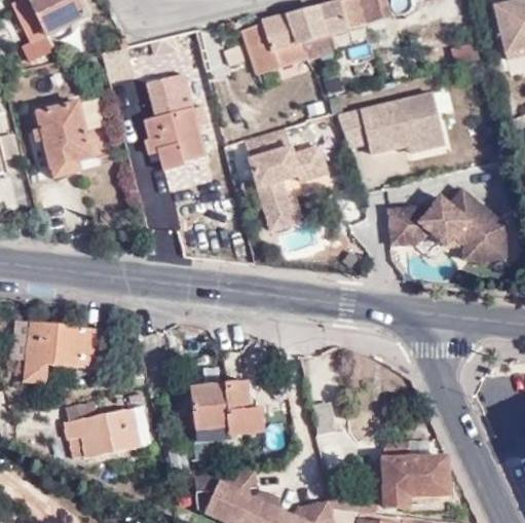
[(17,0),(11,3),(24,29),(16,33),(31,61),(52,49),(46,36),(86,15),(78,0),(17,0)]
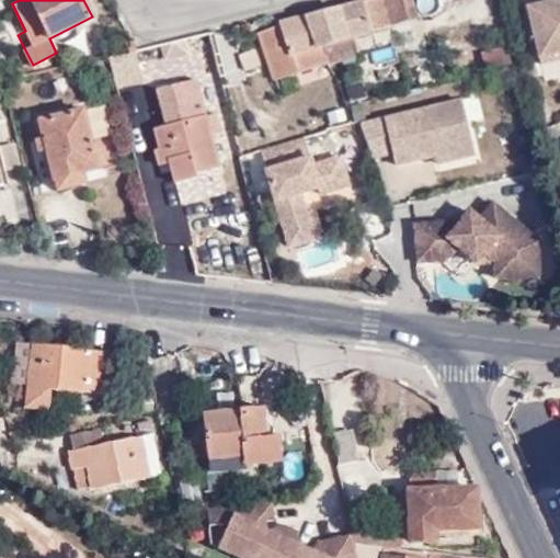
[(358,0),(306,13),(312,44),(320,43),(346,35),(406,20),(400,0),(358,0)]
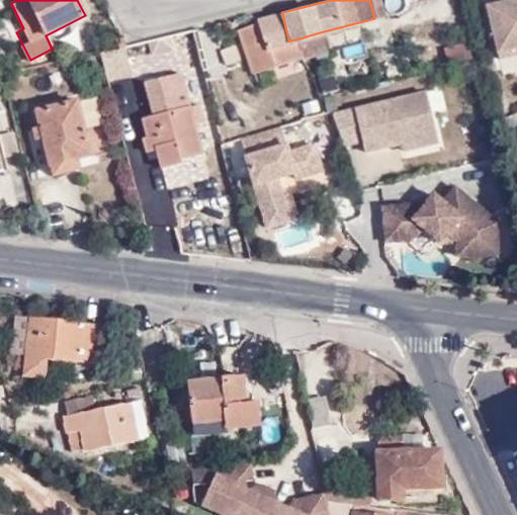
[(369,0),(374,18),(382,16),(378,0),(369,0)]
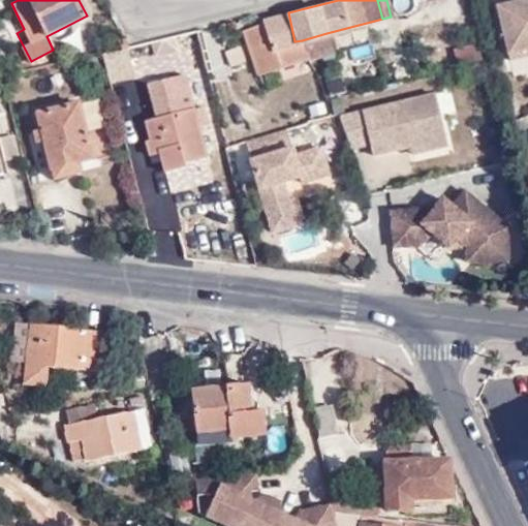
[(527,56),(527,0),(494,0),(508,60),(527,56)]
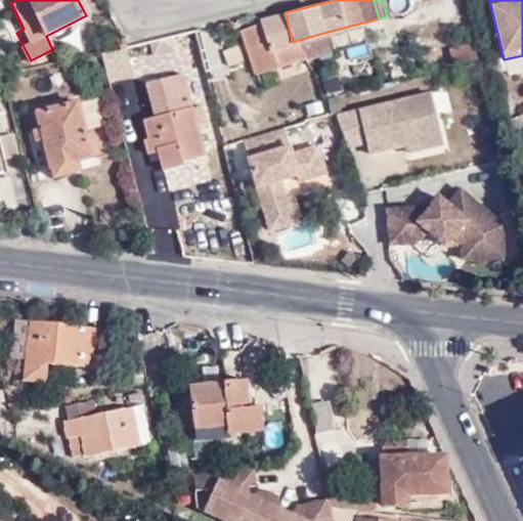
[(292,41),(286,12),(259,18),(260,20),(243,28),(255,76),(305,64),(299,40),(292,41)]
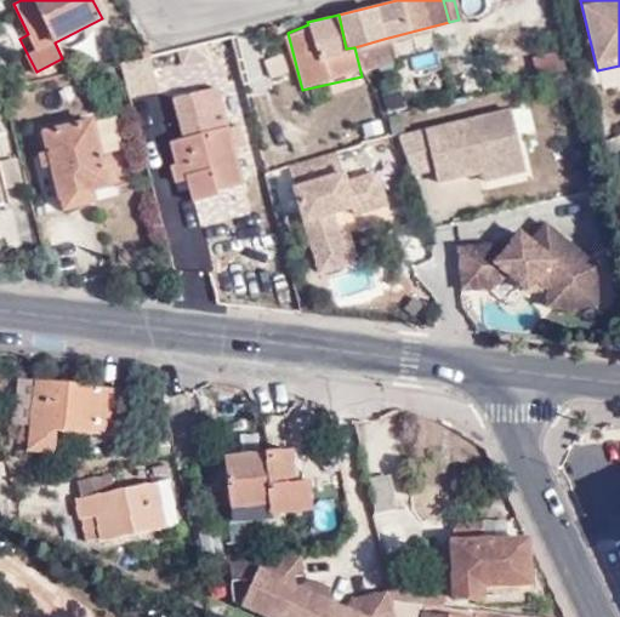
[(362,76),(365,75),(392,69),(384,39),(354,47),(362,76)]
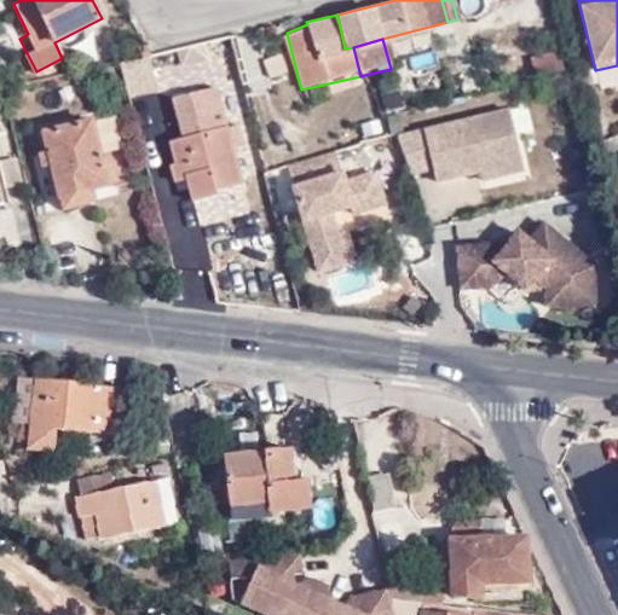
[(533,70),(564,63),(560,48),(530,56),(533,70)]
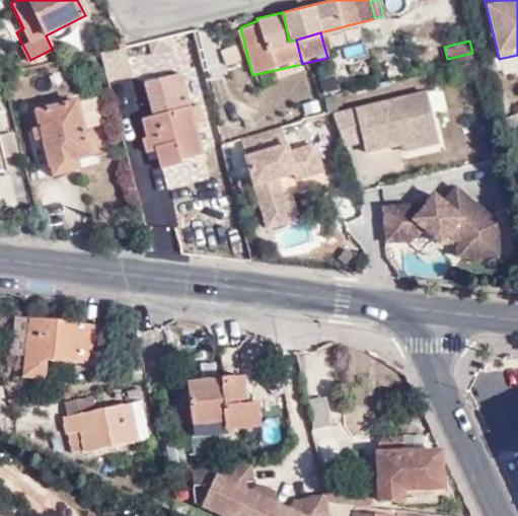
[(200,151),(193,121),(188,104),(179,71),(143,79),(153,116),(143,118),(148,137),(155,136),(157,147),(162,167),(182,162),(180,155),(200,151)]
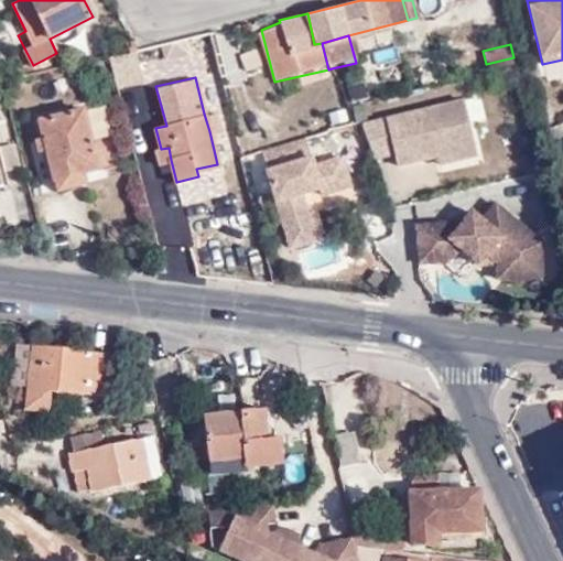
[(462,119),(468,117),(464,98),(457,100),(462,119)]
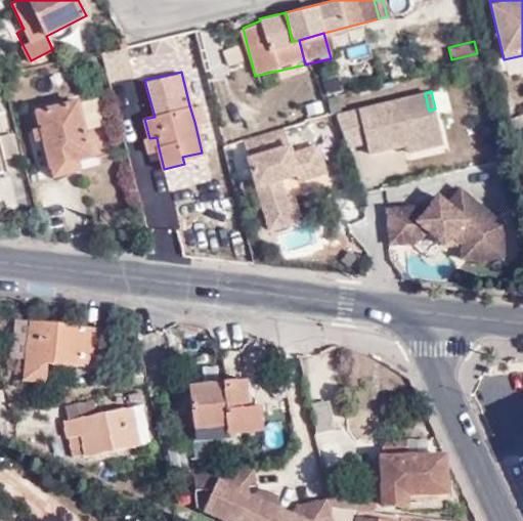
[(405,142),(441,134),(435,109),(429,111),(425,93),(336,115),(346,144),(365,140),(368,152),(405,142)]
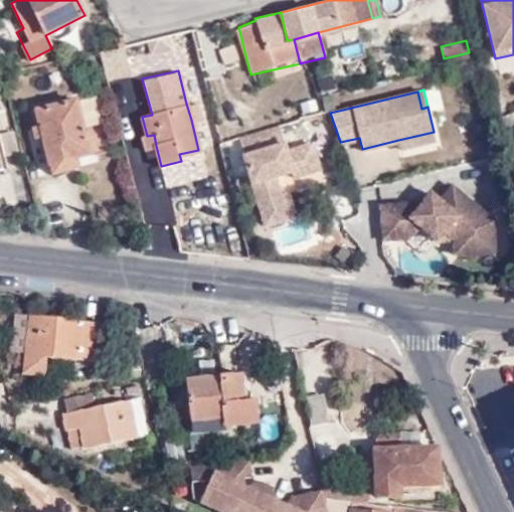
[(76,100),(35,110),(52,173),(80,167),(77,155),(90,152),(76,100)]
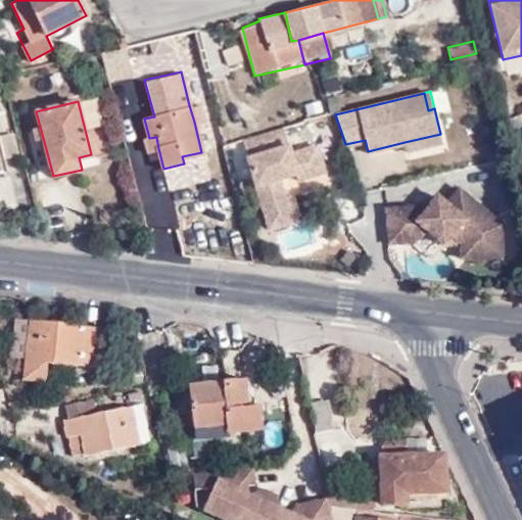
[(189,105),(194,122),(201,121),(197,104),(189,105)]
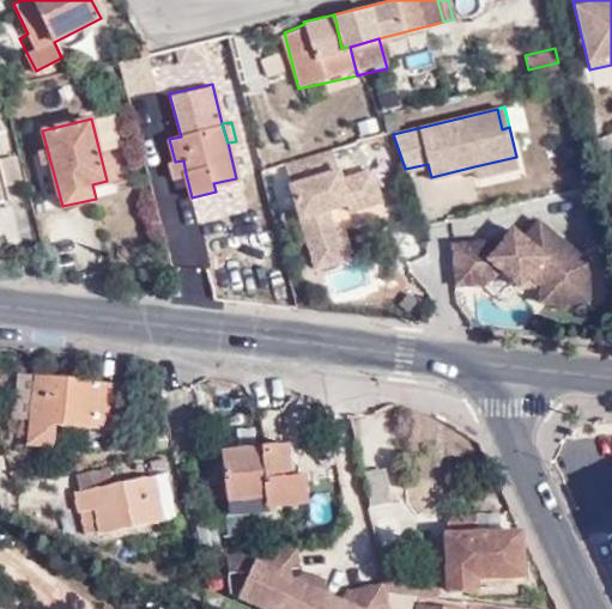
[(332,145),(284,158),(313,265),(340,259),(326,209),(345,205),(346,209),(380,202),(370,169),(340,177),(332,145)]
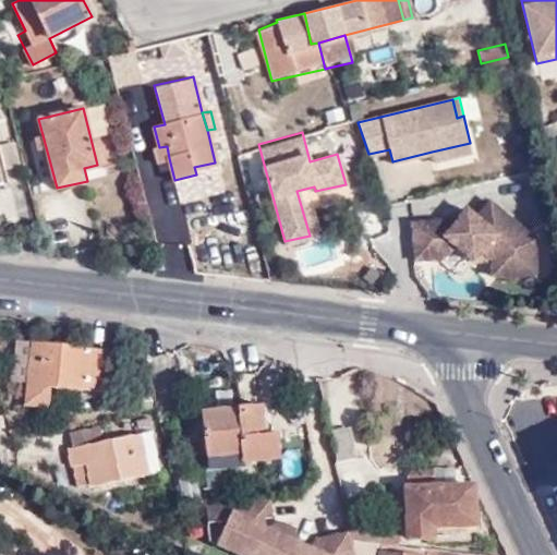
[(434,160),(472,152),(470,143),(432,152),(434,160)]
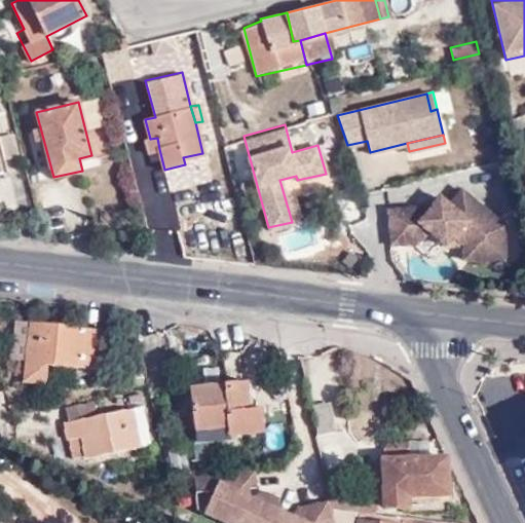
[(147,151),(159,149),(157,138),(150,139),(145,140),(147,151)]
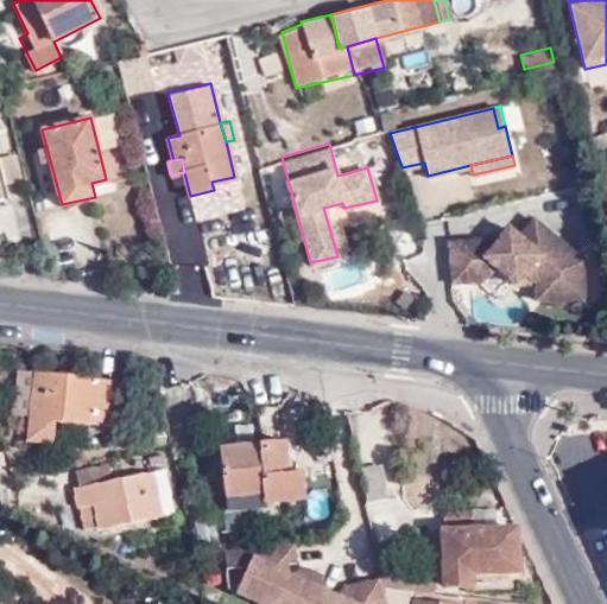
[(498,240),(498,237),(447,242),(450,284),(480,280),(493,266),(513,283),(533,283),(580,283),(580,260),(532,217),(517,236),(517,237),(498,240)]
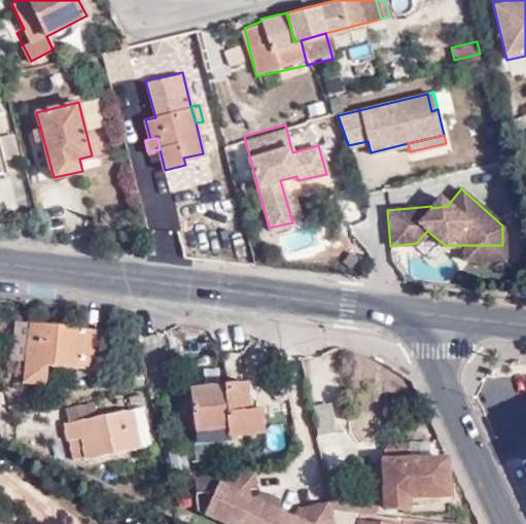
[(440,197),(431,206),(431,208),(448,206),(448,205),(440,197)]
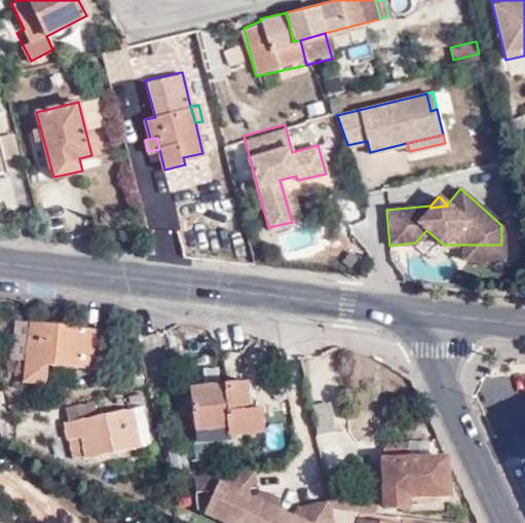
[(501,245),(461,245),(462,260),(502,259),(501,245)]
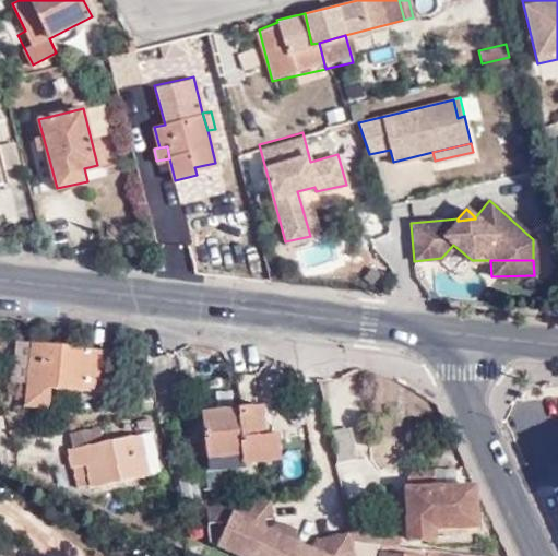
[(13,340),(9,379),(26,381),(24,403),(44,405),(46,383),(98,389),(103,350),(13,340)]
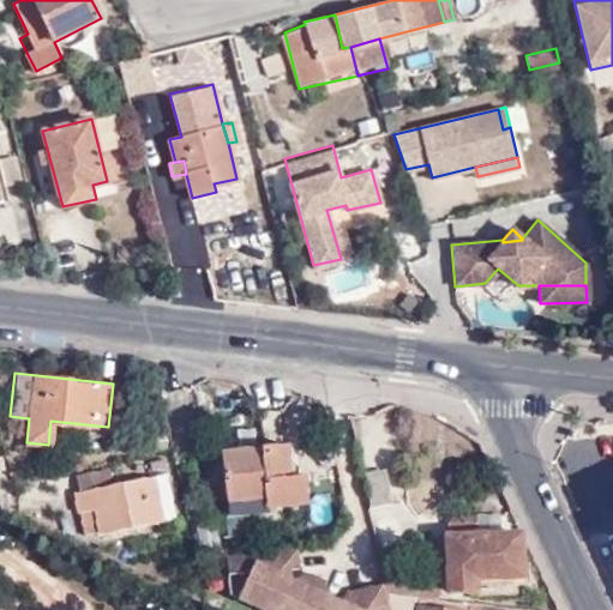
[(286,444),(222,450),(228,514),(269,509),(268,506),(305,502),(301,473),(289,475),(286,444)]
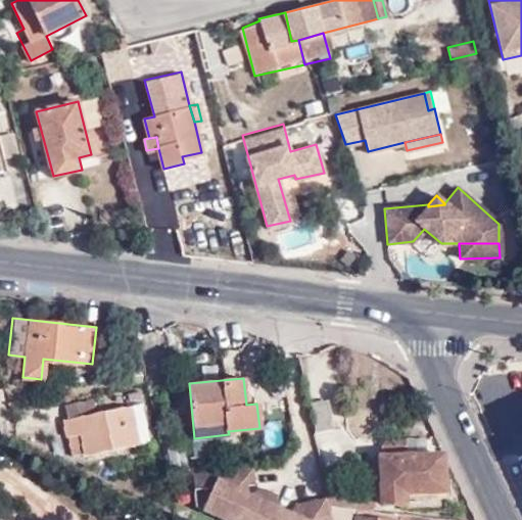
[(66,418),(95,412),(92,397),(63,404),(66,418)]
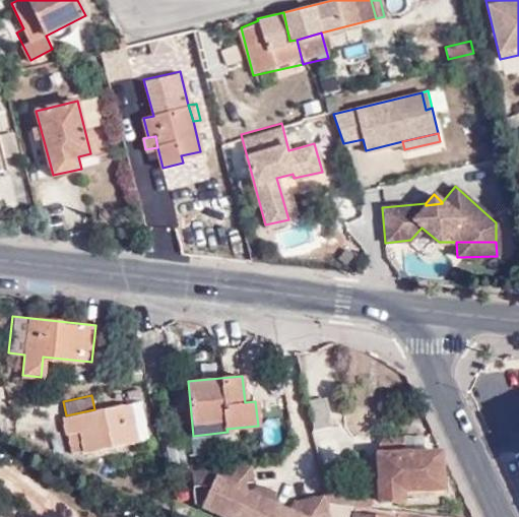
[(307,400),(312,428),(327,425),(321,397),(307,400)]
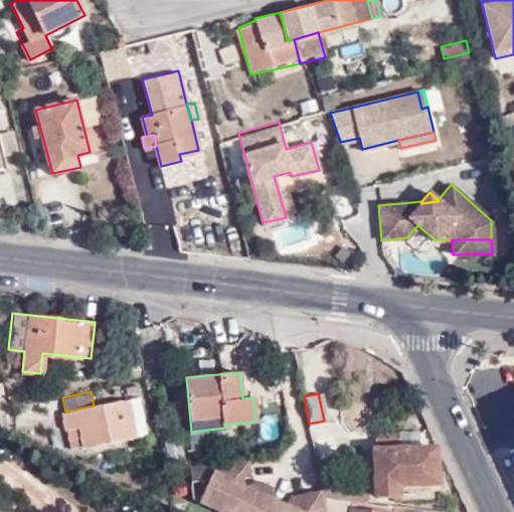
[(138,395),(94,405),(65,411),(60,412),(64,429),(66,428),(70,446),(82,443),(83,446),(147,433),(138,395)]
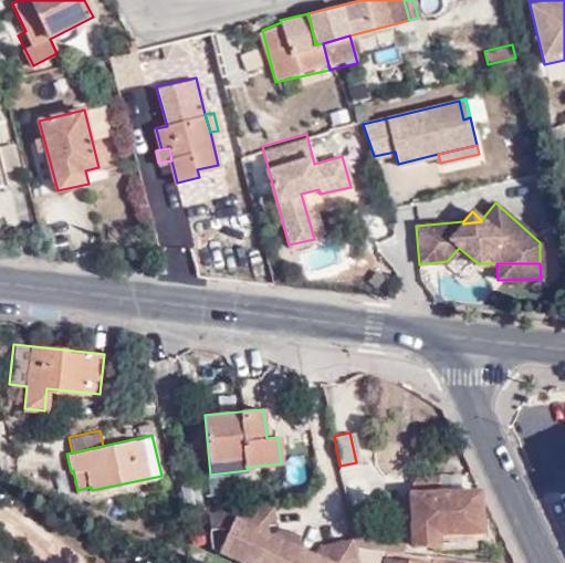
[(440,494),(460,494),(460,478),(440,478),(440,486),(440,494)]
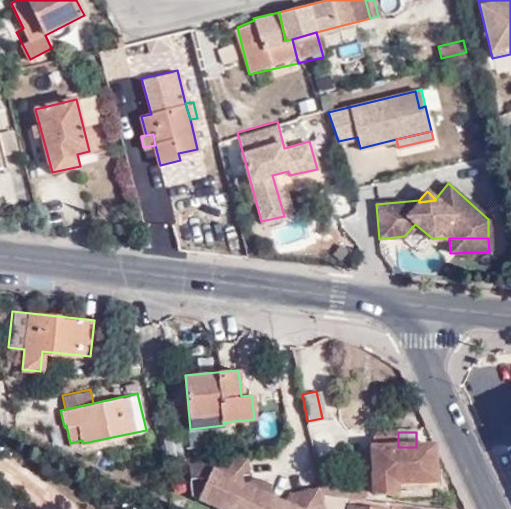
[(435,480),(435,446),(416,447),(398,447),(398,439),(371,439),(371,501),(393,504),(393,496),(397,497),(397,481),(435,480)]
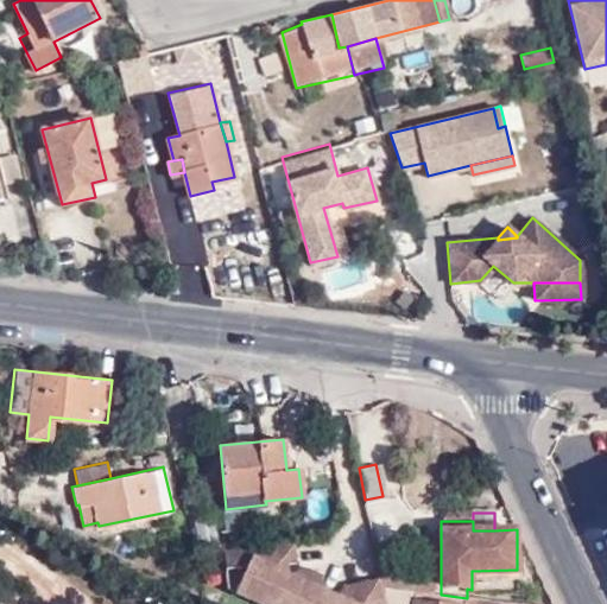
[(296,560),(295,546),(295,542),(225,548),(225,553),(227,586),(265,603),(385,603),(381,586),(380,578),(364,582),(365,590),(356,591),(342,584),(339,595),(310,582),(315,571),(305,566),(297,574),(282,567),(282,561),(296,560)]
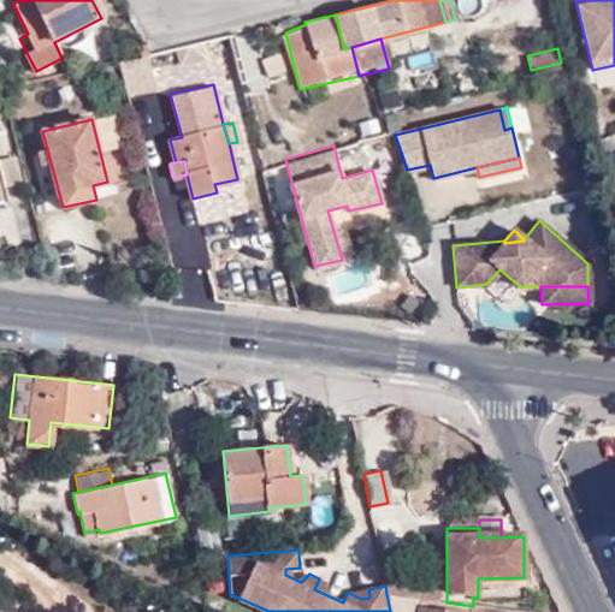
[(385,586),(386,594),(430,600),(431,589),(384,581),(385,586)]
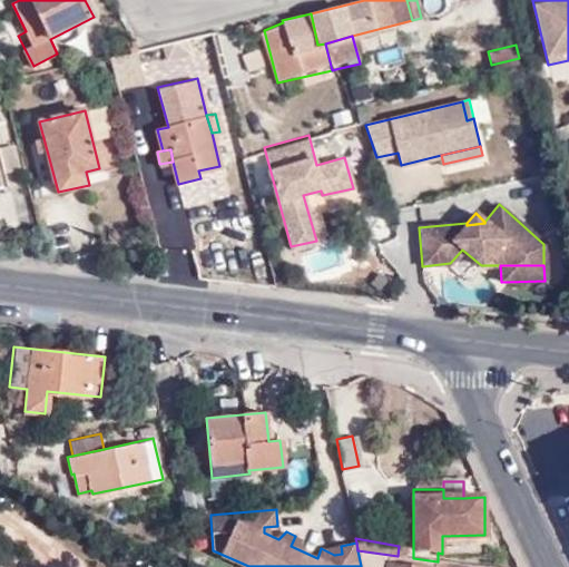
[(479,566),(438,561),(413,558),(398,556),(357,550),(361,566),(479,566)]
